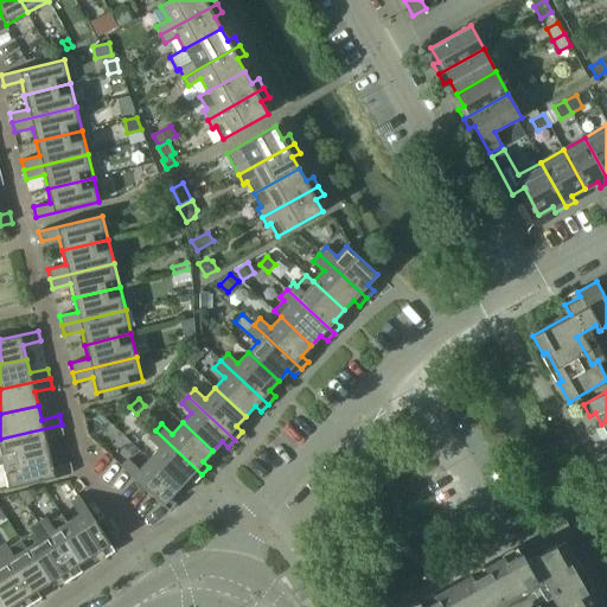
[(0,439),(0,452),(2,464),(49,453),(46,439),(64,434),(62,425),(0,439)]
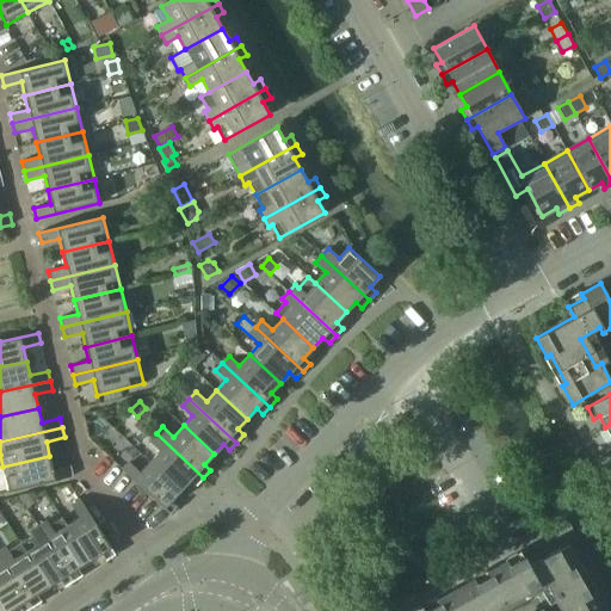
[(160,451),(150,461),(180,489),(190,480),(196,486),(203,477),(156,433),(149,442),(160,451)]
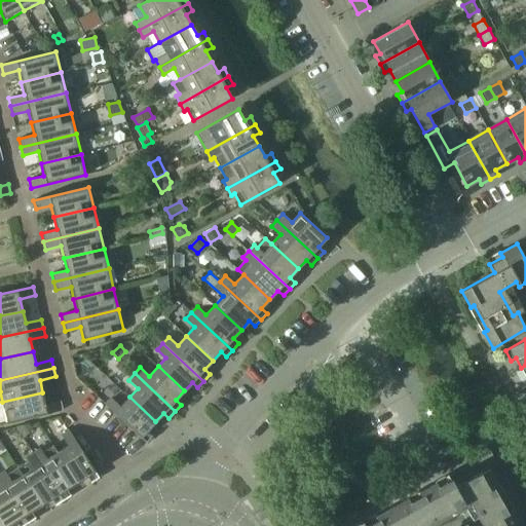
[(42,392),(2,402),(7,423),(63,410),(61,401),(45,405),(42,392)]
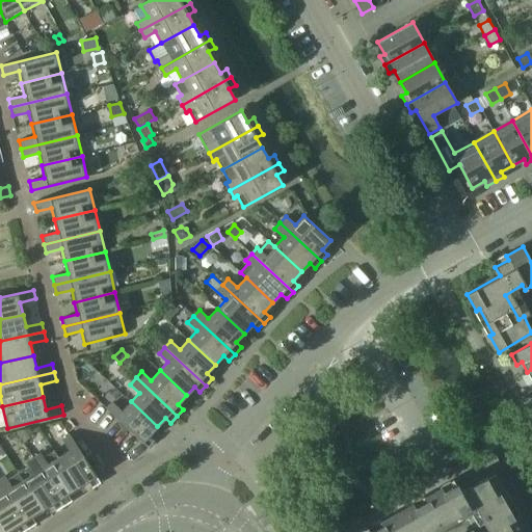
[(157,426),(131,401),(123,410),(113,401),(107,408),(149,447),(155,441),(149,435),(157,426)]
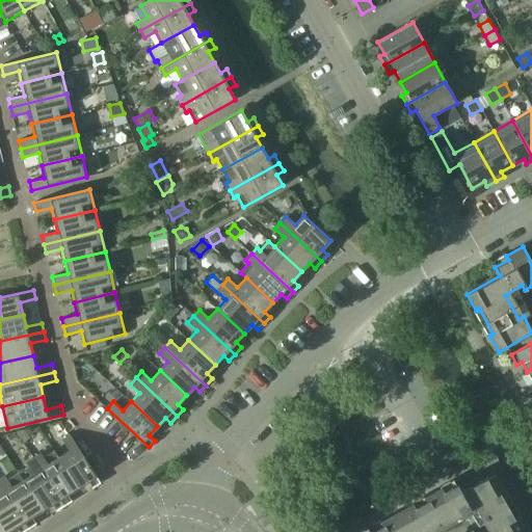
[(29,429),(18,432),(24,441),(32,435),(29,429)]
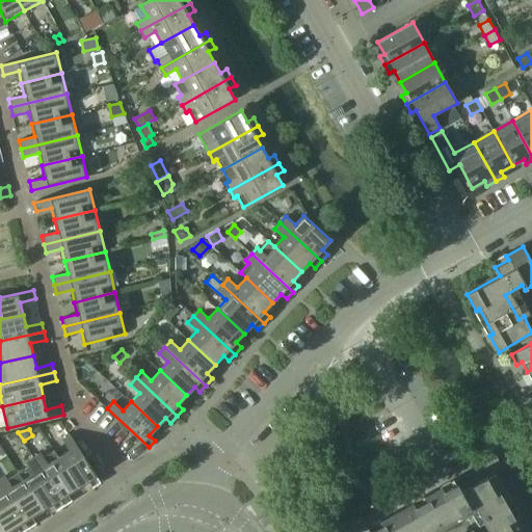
[(70,450),(58,457),(78,488),(88,481),(92,487),(100,482),(70,435),(62,440),(70,450)]
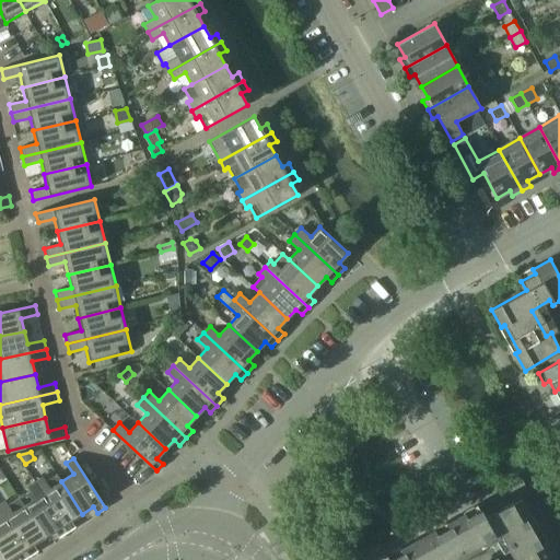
[(43,477),(36,482),(68,533),(76,527),(71,521),(82,514),(61,481),(57,474),(46,481),(43,477)]
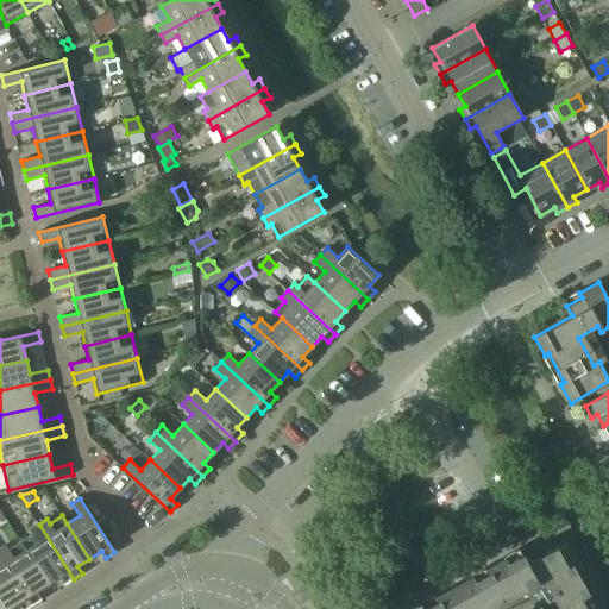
[(33,534),(22,541),(49,584),(60,577),(64,584),(74,579),(39,525),(31,529),(33,534)]
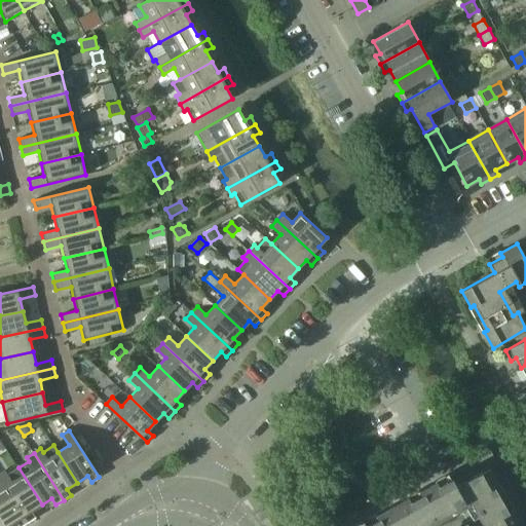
[(5,471),(0,474),(0,478),(28,522),(36,518),(32,512),(42,504),(19,467),(7,475),(5,471)]
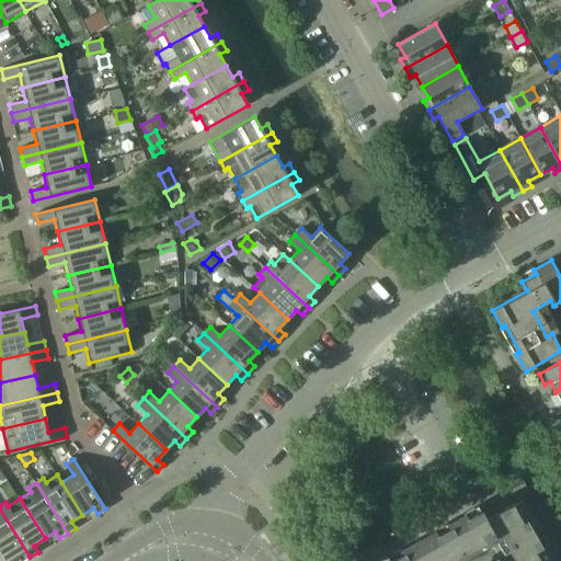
[(437,536),(435,531),(430,534),(400,550),(402,554),(390,560),(493,560),(499,559),(496,553),(502,550),(507,560),(554,560),(546,544),(541,546),(527,521),(530,518),(521,500),(485,519),(483,515),(481,511),(478,513),(467,518),(465,515),(459,518),(447,525),(449,528),(437,536)]
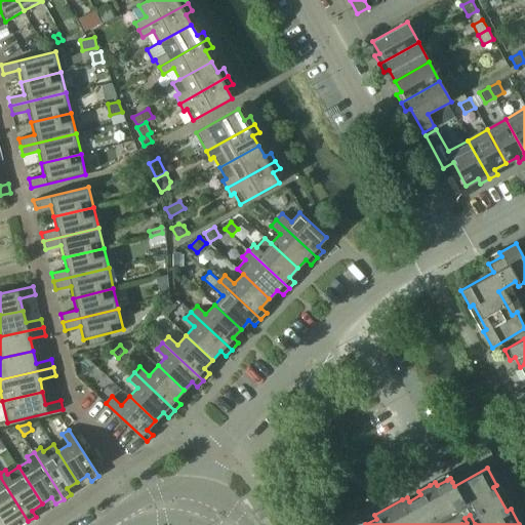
[(0,516),(5,524),(8,524),(16,520),(19,524),(22,524),(28,521),(0,477),(0,516)]
